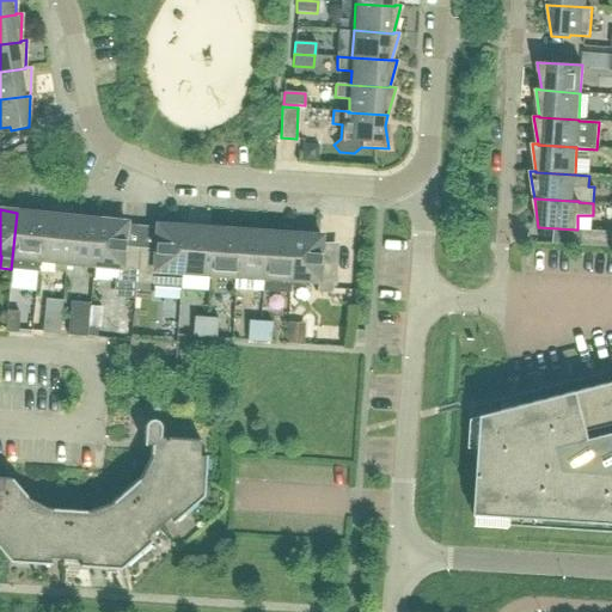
[(40,259),(43,216),(25,212),(24,215),(17,213),(11,269),(38,271),(40,259)]
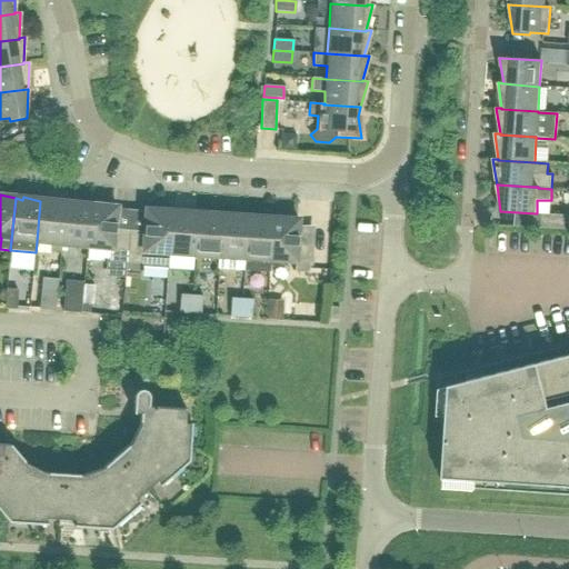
[(61,245),(66,203),(48,199),(48,202),(40,201),(37,241),(51,243),(50,251),(60,252),(61,245)]
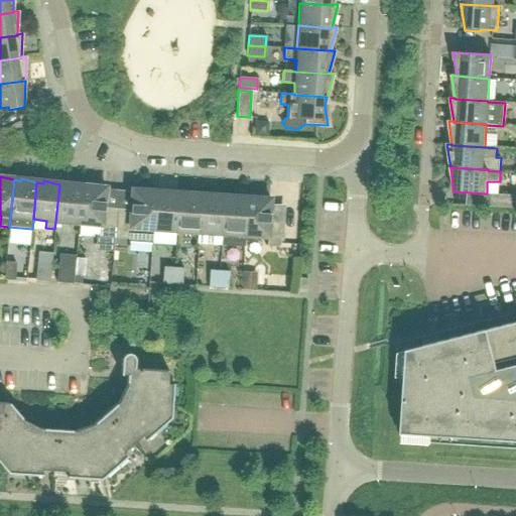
[(59,184),(55,222),(79,224),(83,186),(67,183),(67,185),(59,184)]
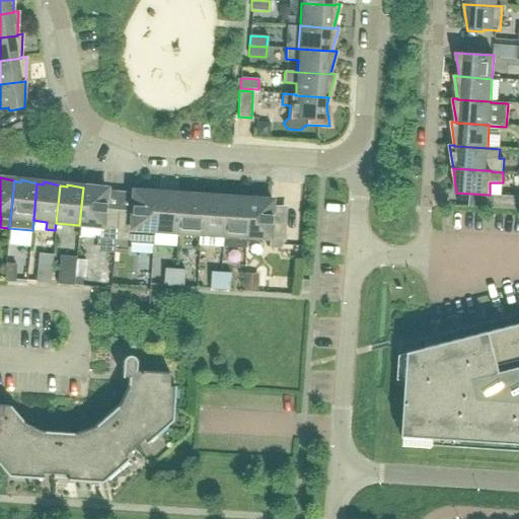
[(101,236),(116,237),(118,213),(104,211),(106,191),(90,187),(89,190),(83,188),(79,225),(80,225),(79,237),(90,238),(93,234),(101,234),(101,236)]
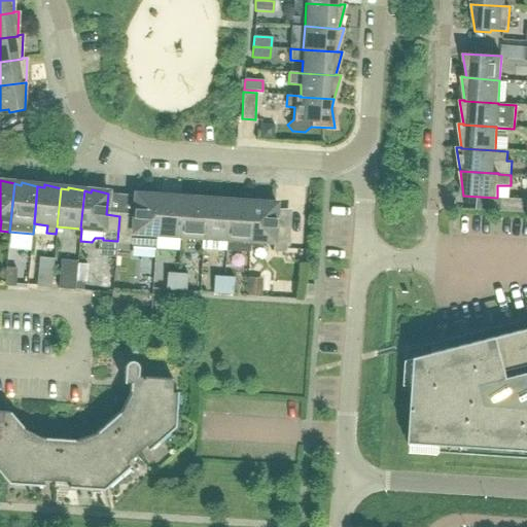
[(155,235),(159,197),(151,198),(151,195),(134,196),(133,217),(119,216),(117,241),(132,242),(132,246),(155,247),(156,235),(155,235)]
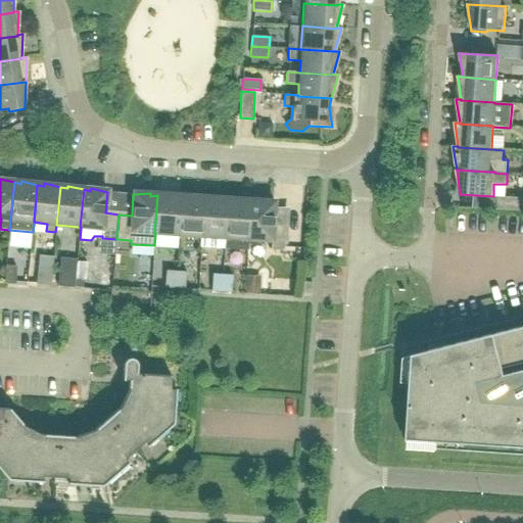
[(154,233),(155,233),(178,235),(181,197),(174,197),(174,194),(157,195),(154,233)]
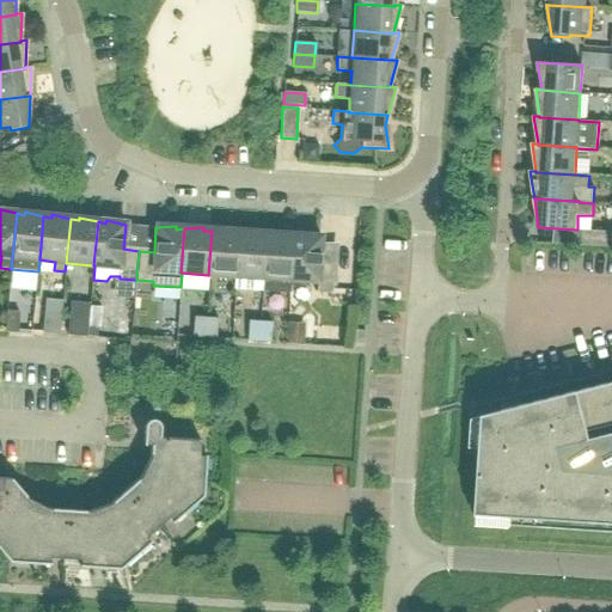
[(212,231),(208,275),(234,276),(236,276),(238,232),(231,233),(231,230),(212,231)]
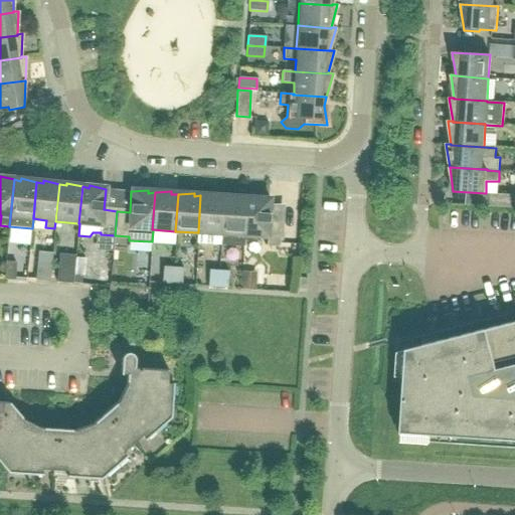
[(514,194),(490,193),(489,206),(514,208),(514,205),(514,194)]
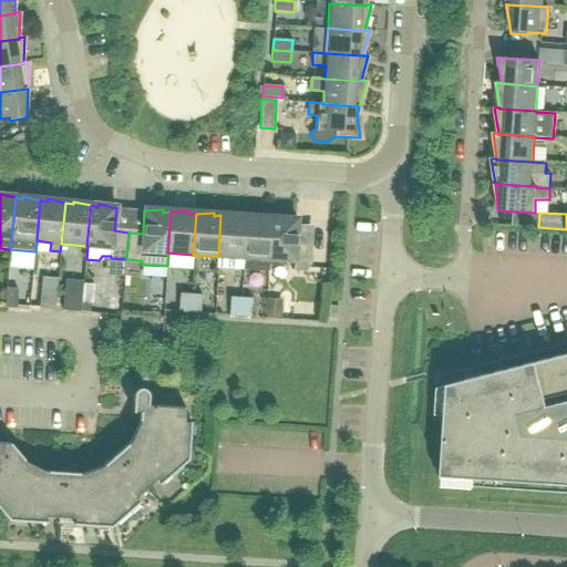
[(217,267),(243,268),(246,217),(238,217),(238,215),(220,215),(218,256),(217,256),(217,267)]
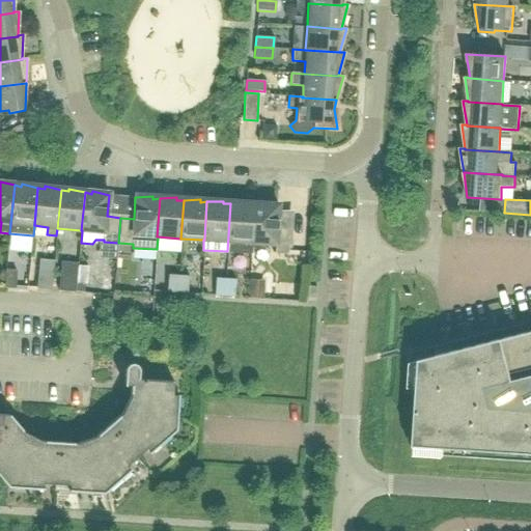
[(251,243),(254,204),(247,205),(247,202),(230,203),(227,251),(251,253),(252,243),(251,243)]
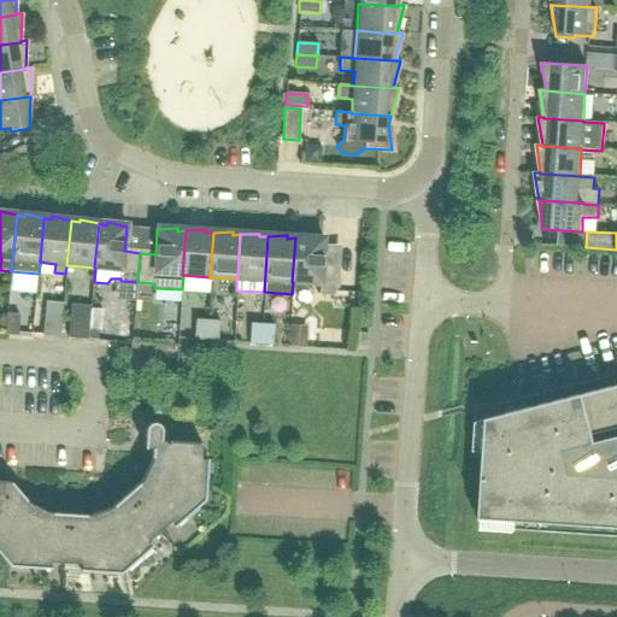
[(292,282),(293,282),(319,285),(319,295),(335,295),(338,265),(322,264),(323,240),(315,240),(315,238),(295,238),(292,282)]
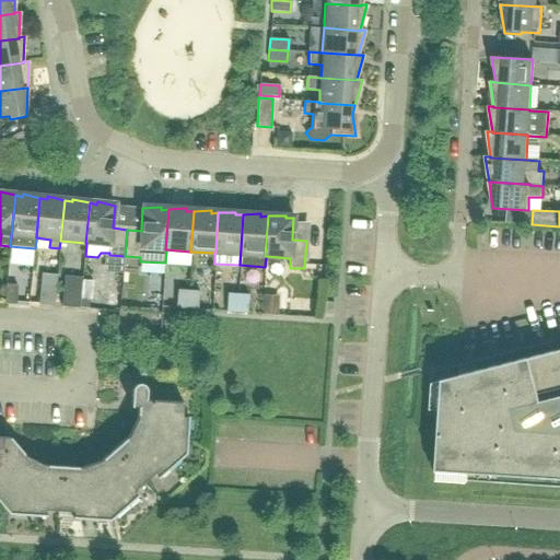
[(311,241),(312,221),(301,221),(300,241),(311,241)]
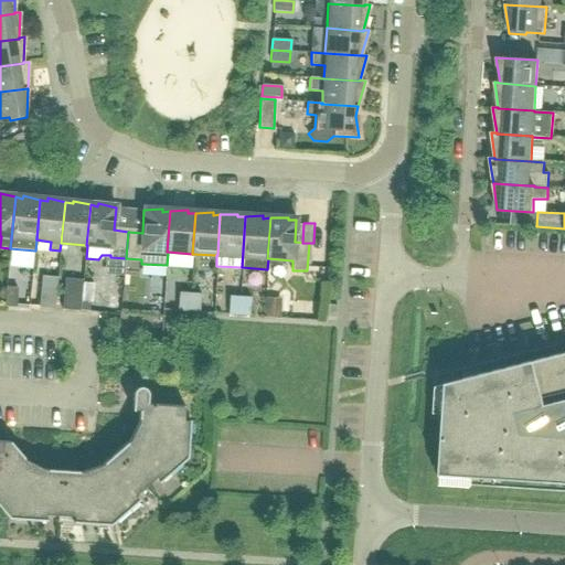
[(41,289),(56,290),(57,277),(42,276),(41,289)]
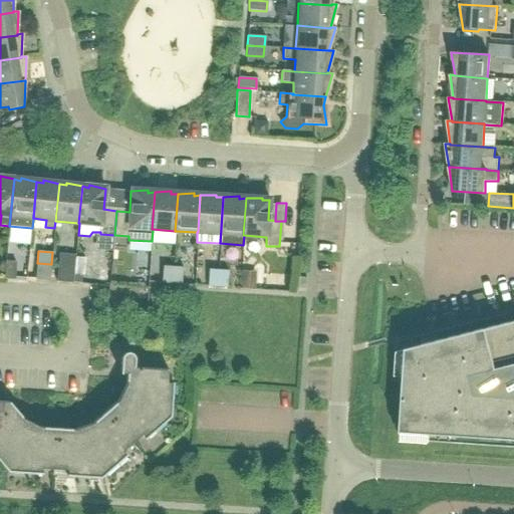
[(59,253),(56,281),(72,283),(75,255),(59,253)]
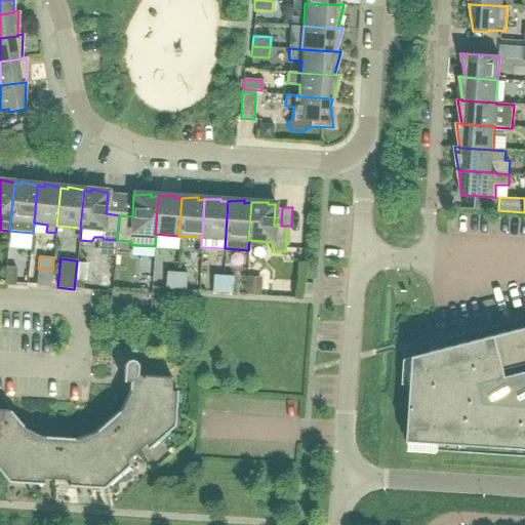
[(14,285),(15,268),(5,267),(4,284),(14,285)]
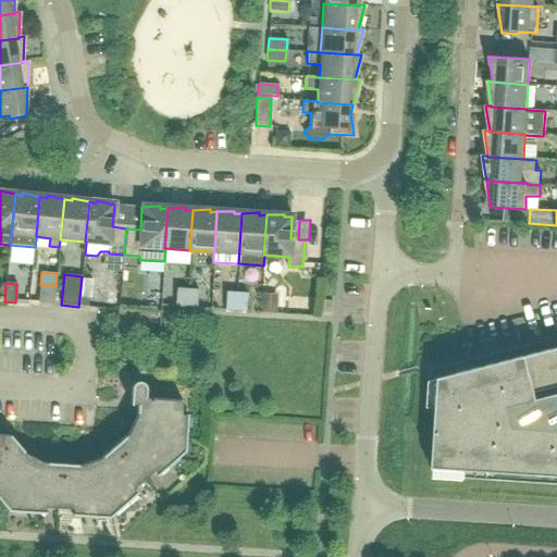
[(175,307),(186,307),(187,288),(176,288),(175,307)]
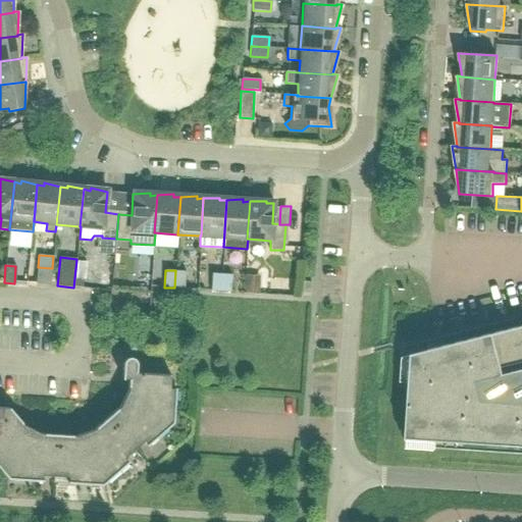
[(186,271),(175,270),(174,288),(185,289),(186,271)]
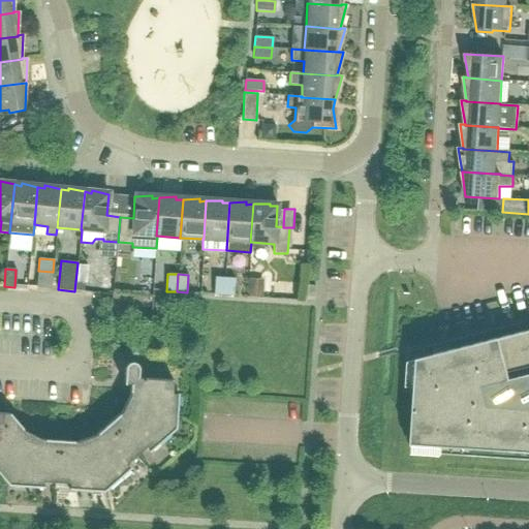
[(213,294),(223,294),(224,277),(214,277),(213,294)]
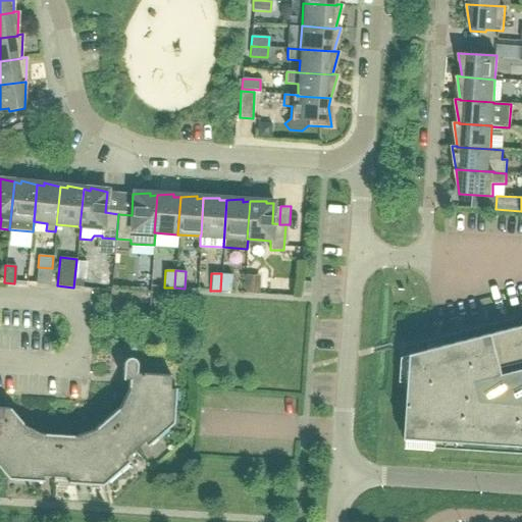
[(231,274),(221,273),(220,291),(230,292),(231,274)]
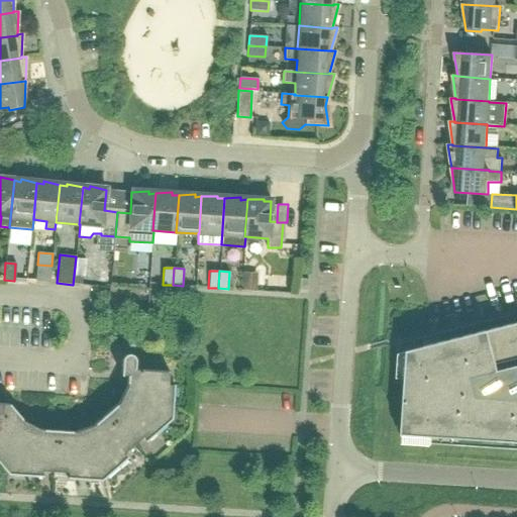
[(257,273),(243,272),(242,289),(256,290),(257,273)]
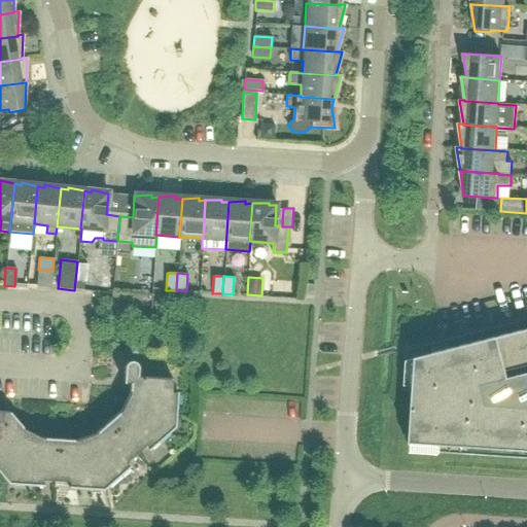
[(98,291),(113,292),(114,279),(99,278),(98,291)]
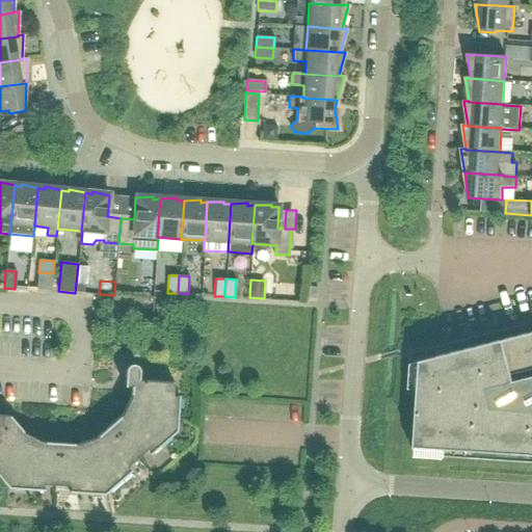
[(531,331),(421,361),(419,391),(430,392),(430,400),(418,400),(415,447),(531,454),(531,331)]
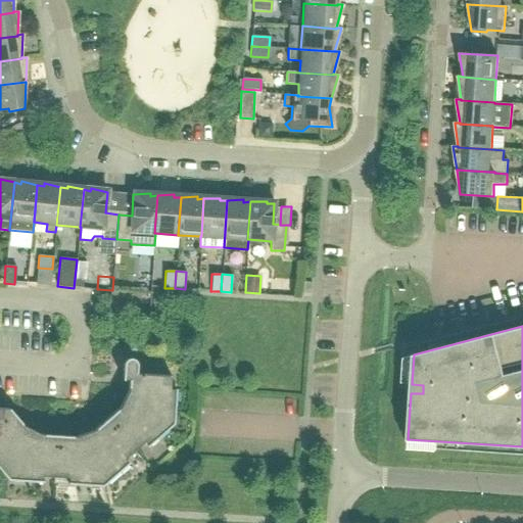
[(123,364),(123,365),(122,380),(128,380),(128,391),(120,408),(93,431),(76,436),(40,434),(24,426),(9,409),(0,408),(0,470),(3,474),(7,471),(15,475),(15,480),(42,482),(43,476),(67,478),(67,483),(95,485),(95,480),(104,477),(107,481),(128,463),(125,459),(143,442),(147,446),(168,428),(164,425),(169,416),(174,417),(175,389),(170,388),(171,375),(152,374),(136,373),(137,366),(137,364),(136,363),(136,362),(135,361),(134,360),(132,359),(131,359),(130,359),(128,359),(127,359),(126,360),(125,361),(124,362),(123,364)]
